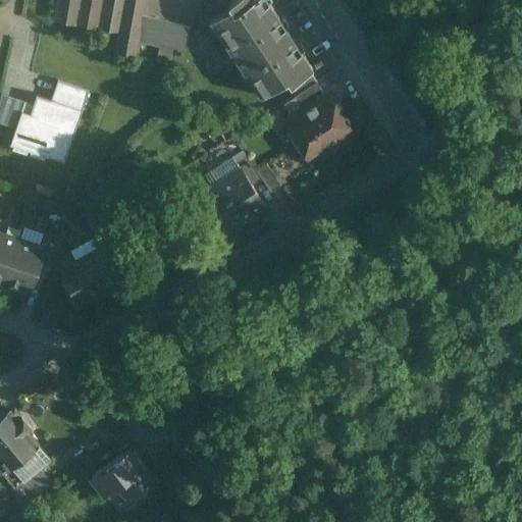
[(57,0),(54,20),(118,31),(114,52),(136,56),(139,40),(144,14),(146,0),(57,0)]
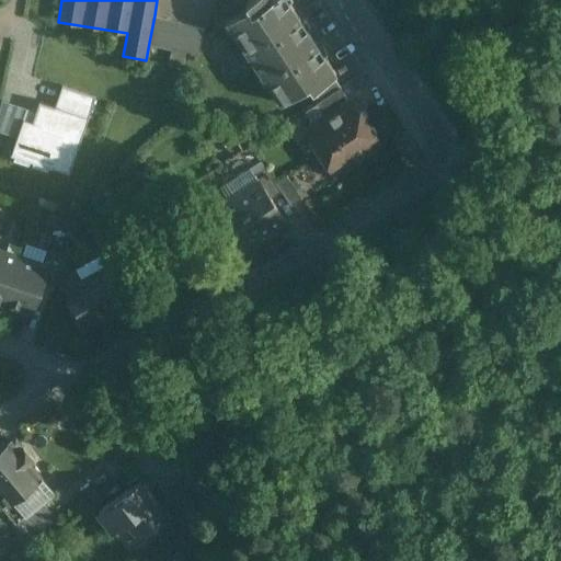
[(288,0),(248,0),(245,2),(248,6),(226,21),(279,103),(309,84),(312,89),(333,76),(336,73),(288,0)]
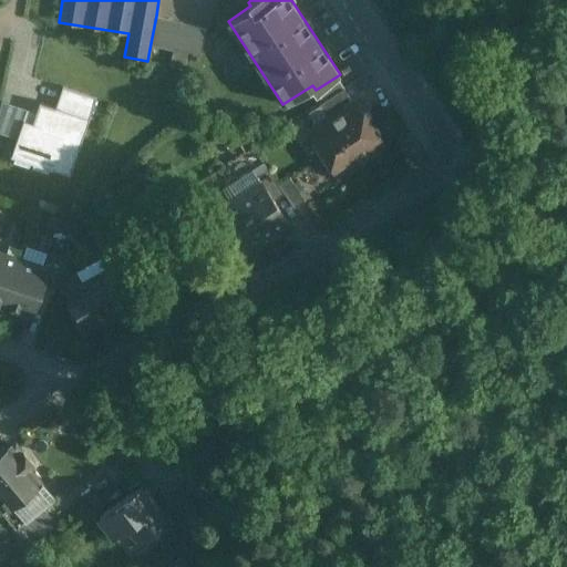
[(206,29),(156,16),(151,43),(174,49),(175,47),(188,50),(199,53),(206,29)]
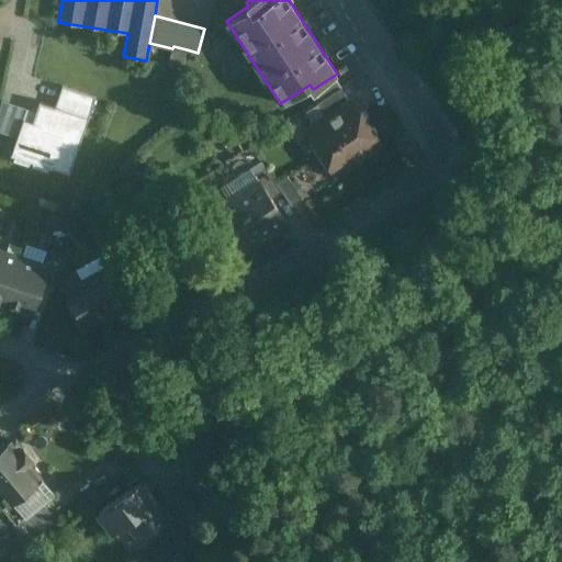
[(187,49),(173,46),(172,48),(168,65),(182,68),(187,49)]
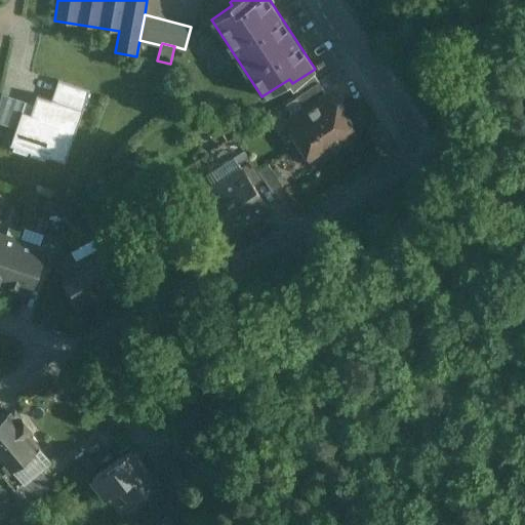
[(312,71),(292,83),(298,93),(318,81),(319,81),(312,71)]
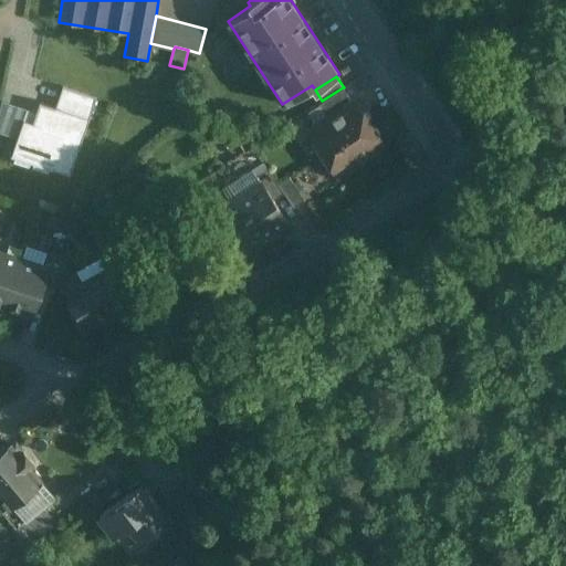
[(322,101),(318,104),(326,115),(349,98),(343,87),(322,101)]
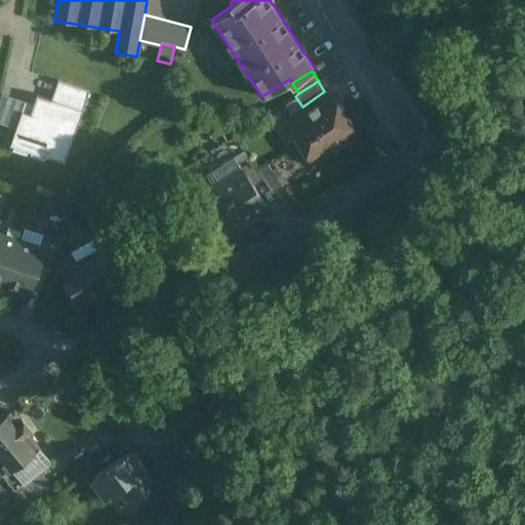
[(330,92),(285,122),(298,143),(344,114),(330,92)]
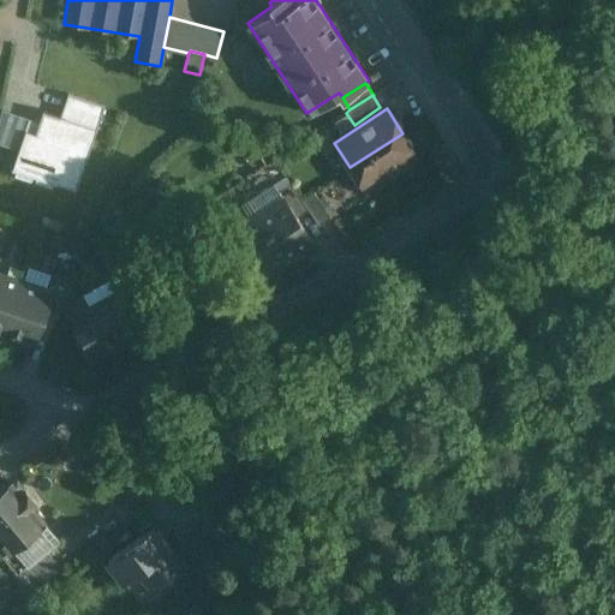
[(97,130),(43,111),(35,133),(25,130),(13,166),(58,180),(55,185),(76,192),(97,130)]
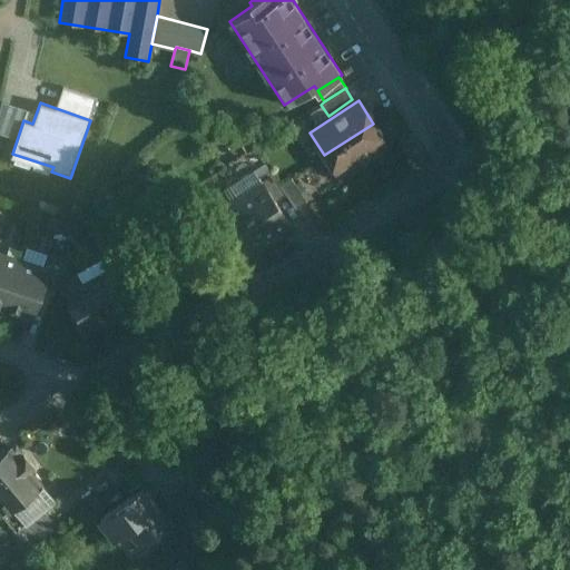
[(373,124),(324,155),(340,177),(387,146),(373,124)]
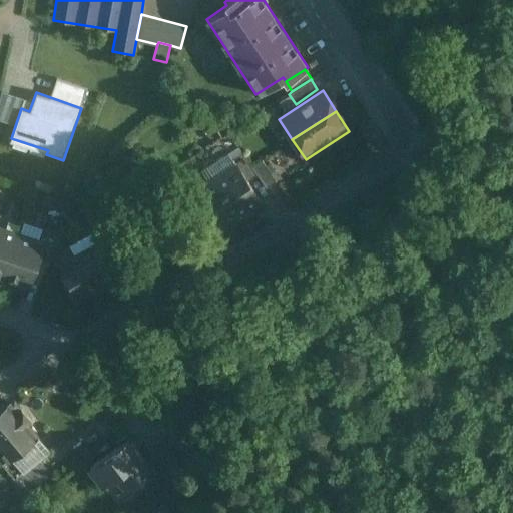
[(226,128),(217,115),(207,121),(216,135),(226,128)]
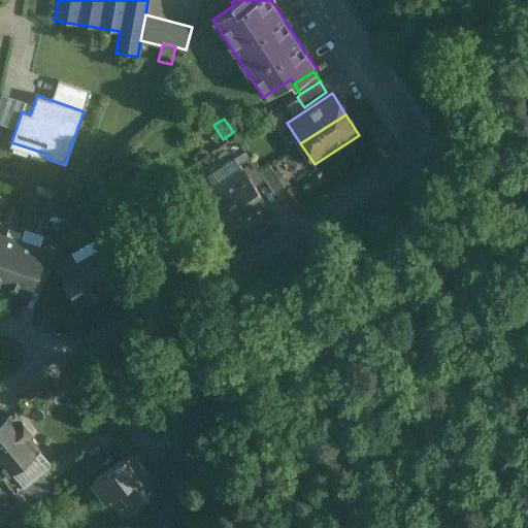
[(255,186),(244,170),(239,164),(239,163),(235,157),(218,167),(223,174),(217,178),(221,185),(222,185),(246,223),(269,208),(255,186)]
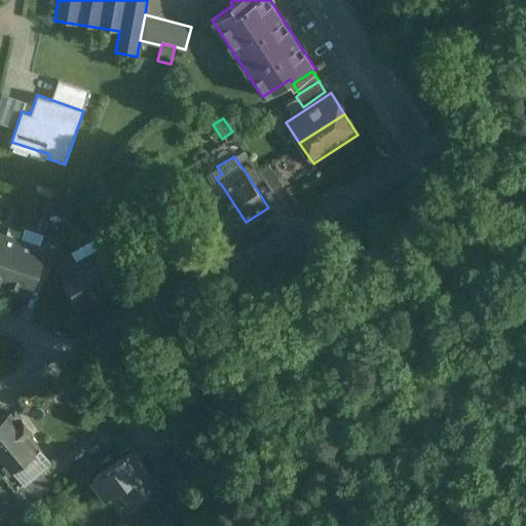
[(258,170),(250,156),(238,162),(238,163),(243,170),(254,185),(264,179),(258,170)]
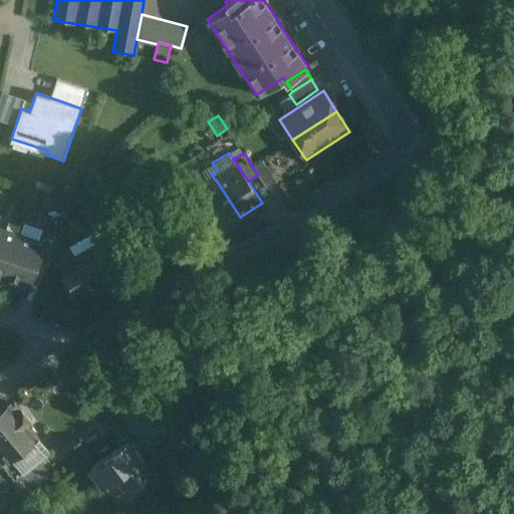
[(276,182),(262,160),(252,166),(258,175),(266,188),(276,182)]
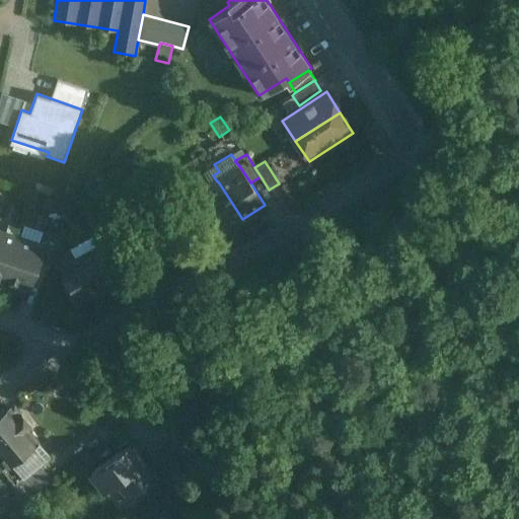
[(196,196),(206,211),(220,233),(242,219),(218,181),(217,181),(196,196)]
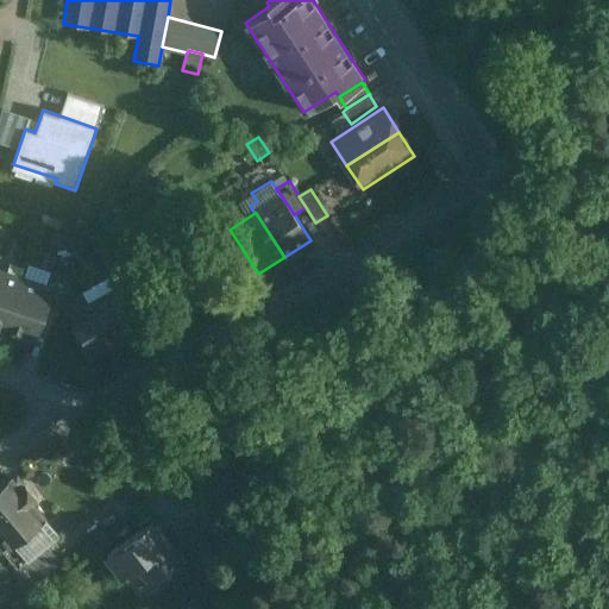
[(142,294),(124,267),(107,275),(115,290),(120,288),(129,302),(142,294)]
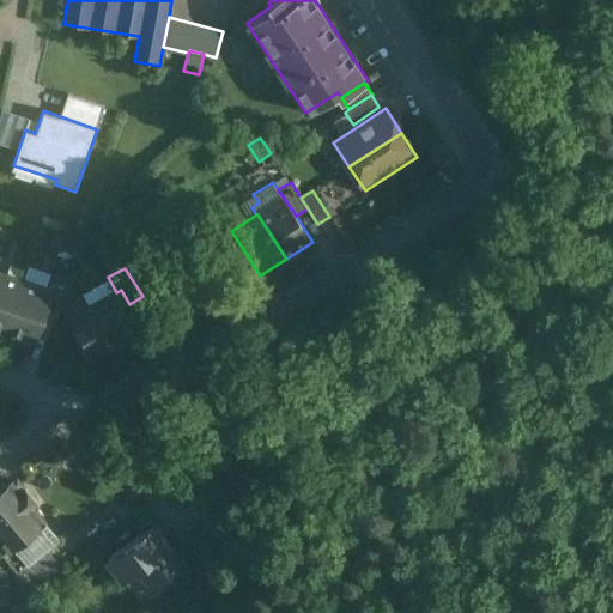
[(0,273),(0,328),(5,331),(22,280),(0,273)]
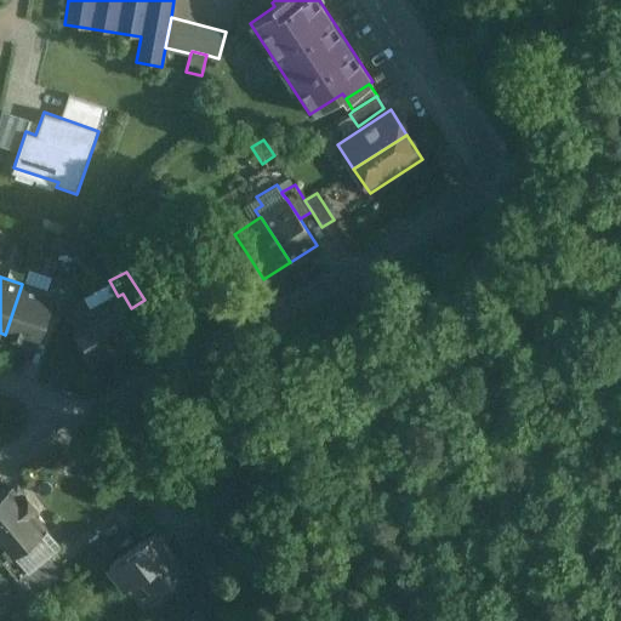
[(51,294),(22,284),(5,335),(34,345),(45,315),(52,295),(51,294)]
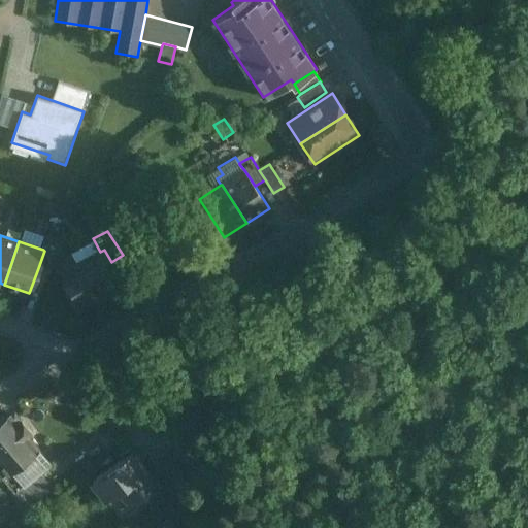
[(58,249),(45,244),(43,250),(44,251),(38,268),(50,272),(58,249)]
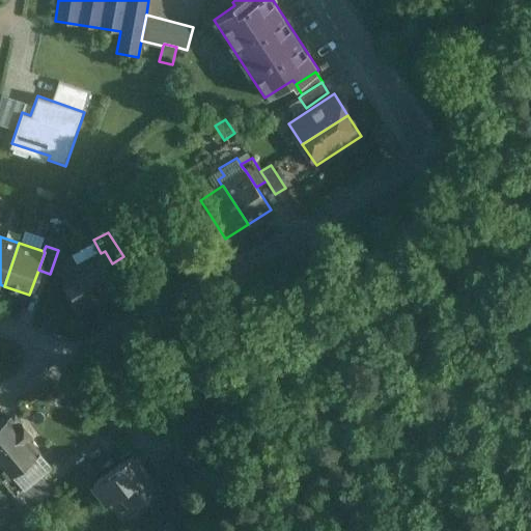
[(101,253),(63,274),(82,308),(123,285),(112,263),(105,251),(101,253)]
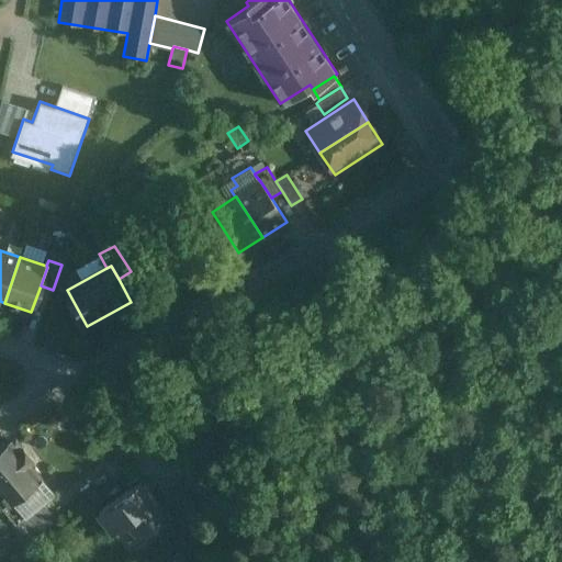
[(35,464),(19,445),(14,449),(10,445),(6,448),(3,445),(0,448),(0,497),(8,507),(2,512),(15,528),(40,507),(41,508),(54,497),(30,468),(35,464)]
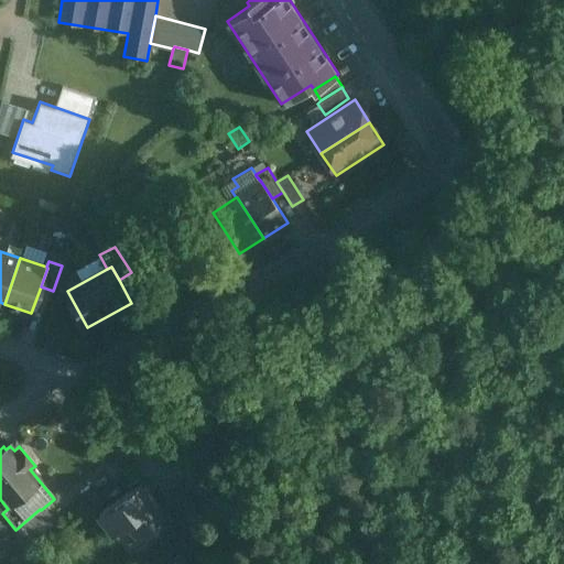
[(213,475),(188,464),(179,487),(203,497),(213,475)]
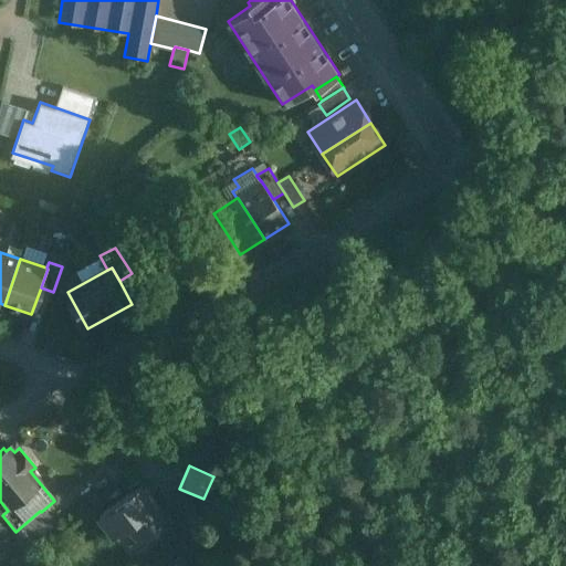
[(168,524),(143,488),(100,519),(114,538),(127,528),(128,530),(134,525),(145,541),(168,524)]
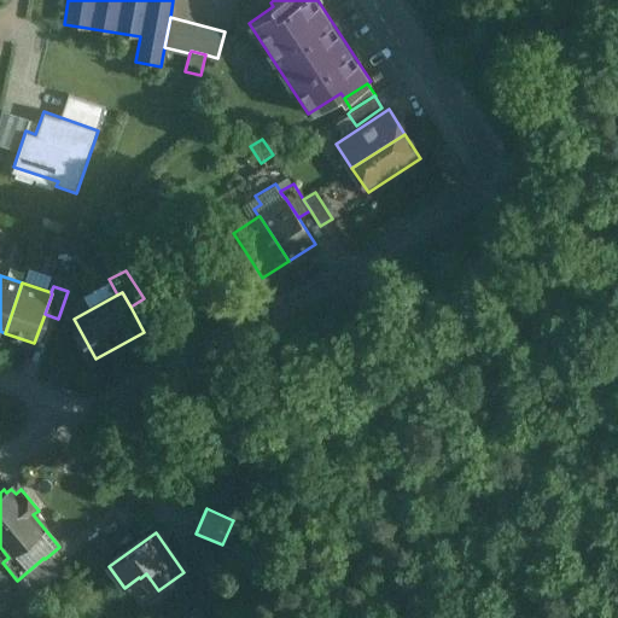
[(44,558),(17,581),(31,599),(58,577),(45,559),(44,558)]
